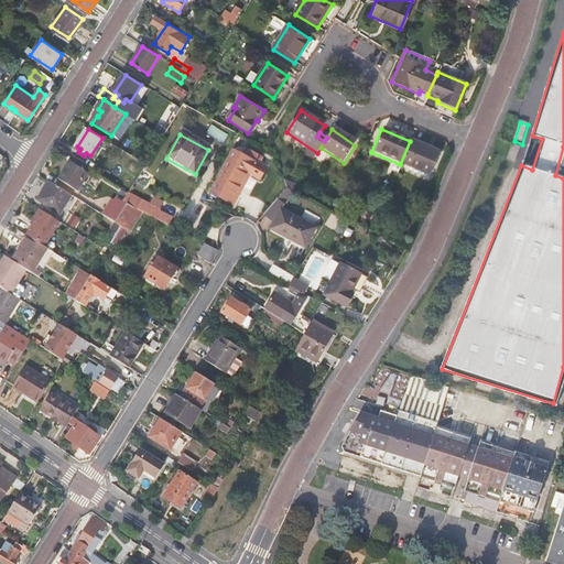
[(112,151),(115,147),(108,141),(105,147),(112,151)]
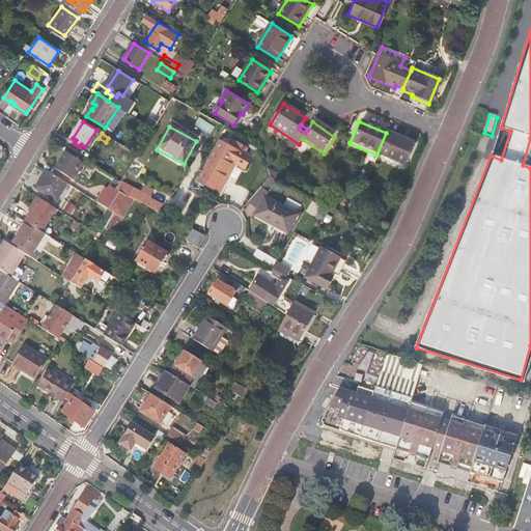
[(386,133),(376,155),(402,165),(412,143),(386,133)]
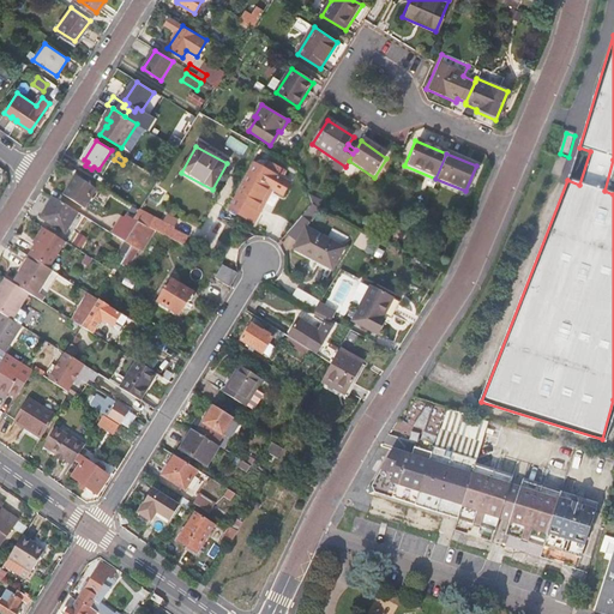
[(560,179),(566,162),(558,160),(552,175),(560,179)]
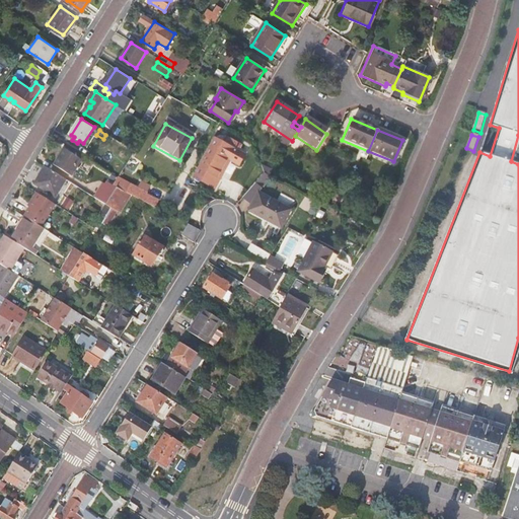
[(220,178),(228,164),(229,161),(233,163),(239,167),(245,157),(238,153),(241,147),(226,138),(222,144),(215,139),(193,177),(215,190),(221,178),(220,178)]
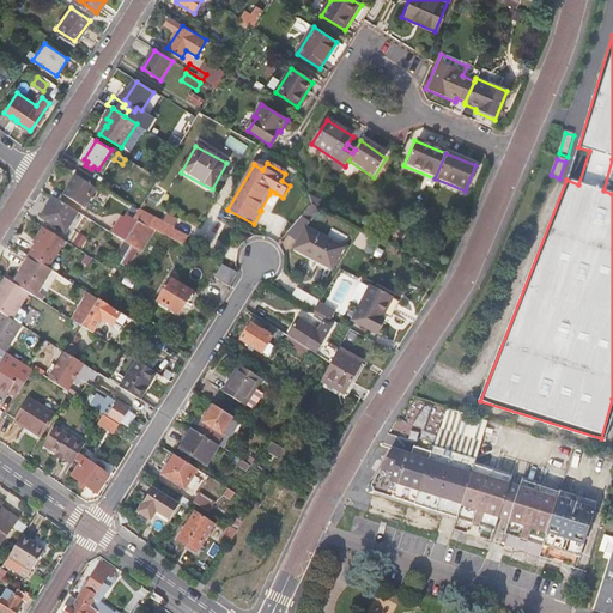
[(90,186),(92,182),(87,178),(85,182),(76,176),(64,195),(74,202),(82,193),(89,196),(93,188),(90,186)]
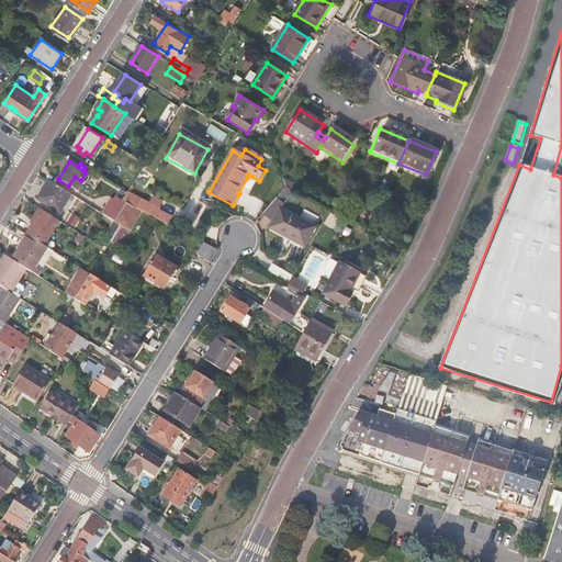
[(60,213),(71,194),(49,181),(37,200),(60,213)]
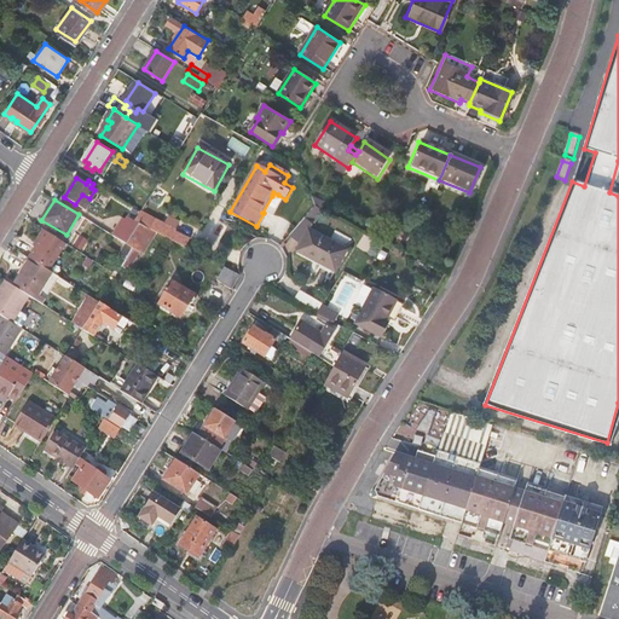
[(316,208),(304,220),(311,224),(318,210),(316,208)]
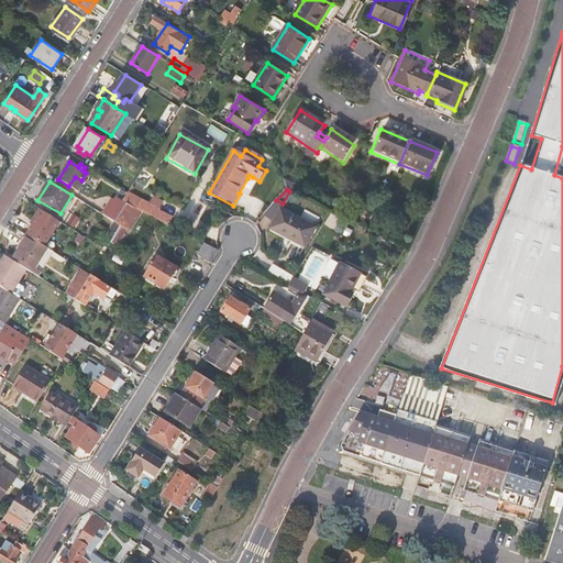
[(142,199),(135,208),(141,210),(154,218),(158,210),(159,208),(142,199)]
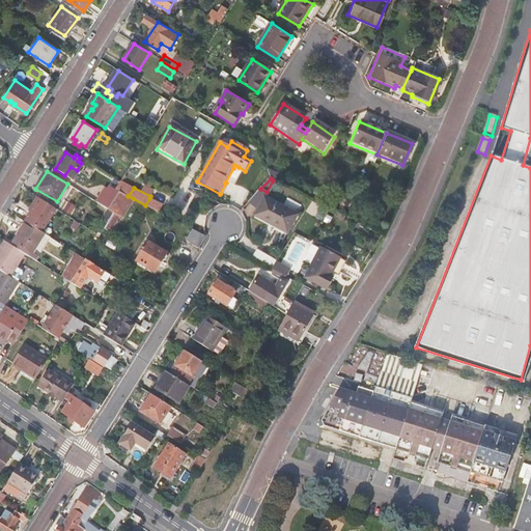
[(260,189),(248,202),(258,210),(254,216),(287,232),(297,214),(264,197),(267,192),(260,189)]
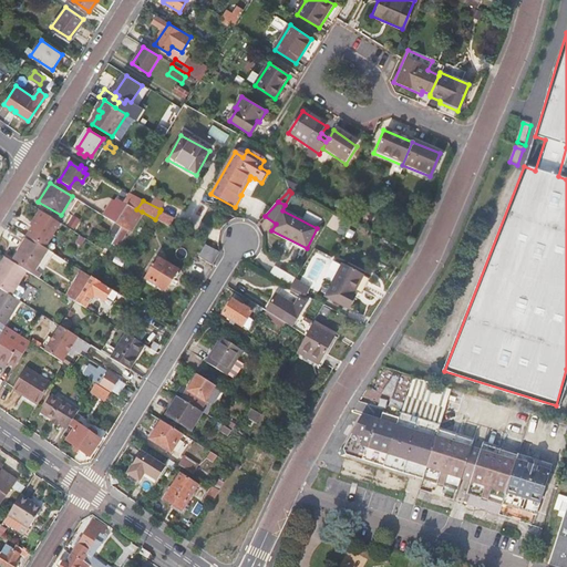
[(136,209),(129,206),(116,225),(122,228),(124,229),(129,223),(132,218),(136,209)]
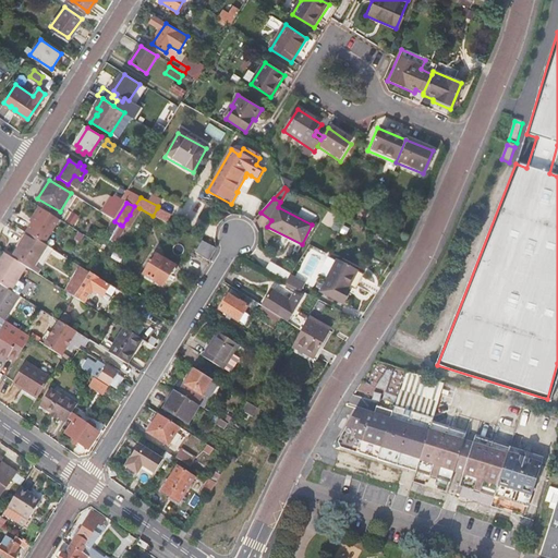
[(61,221),(39,207),(35,216),(38,217),(28,233),(46,245),(61,221)]
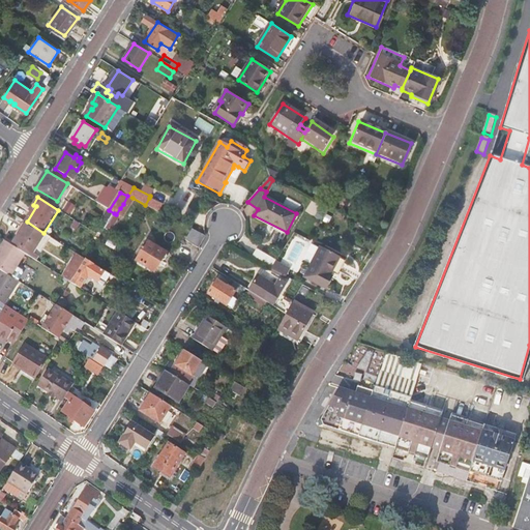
[(145,205),(158,211),(162,205),(149,198),(145,205)]
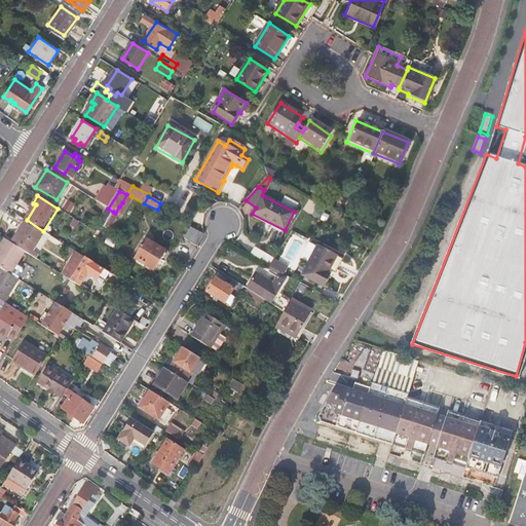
[(111,229),(119,216),(115,213),(113,212),(105,225),(111,229)]
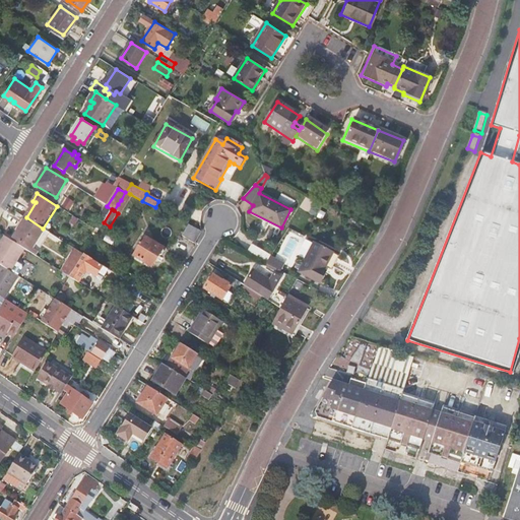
[(320,209),(316,216),(322,219),(326,212),(320,209)]
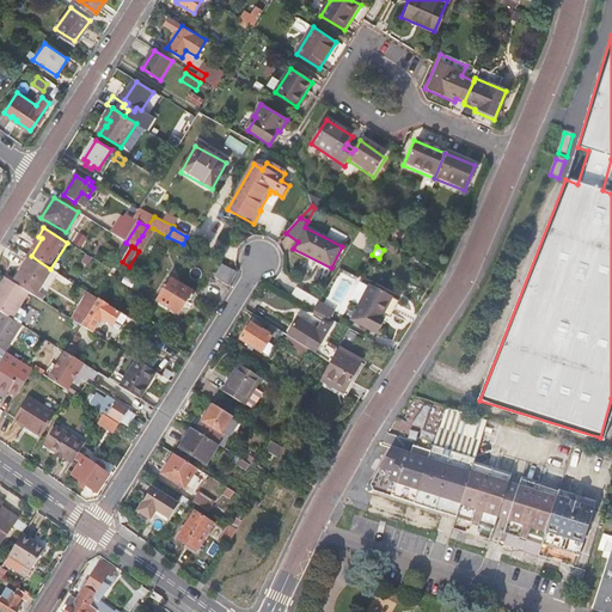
[(50,269),(31,256),(13,283),(29,293),(34,297),(50,269)]
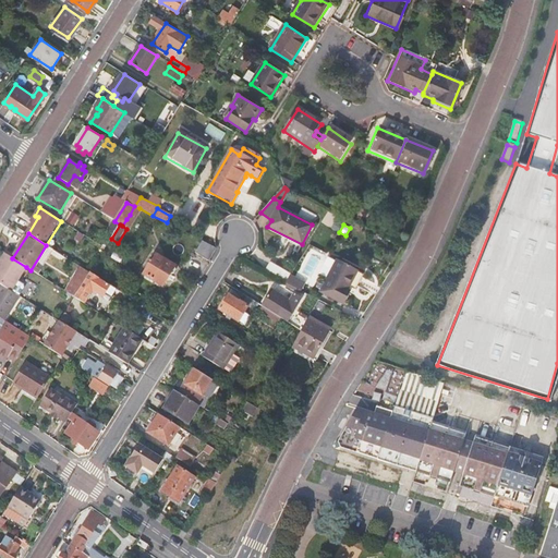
[(217,249),(203,242),(196,253),(208,262),(217,249)]
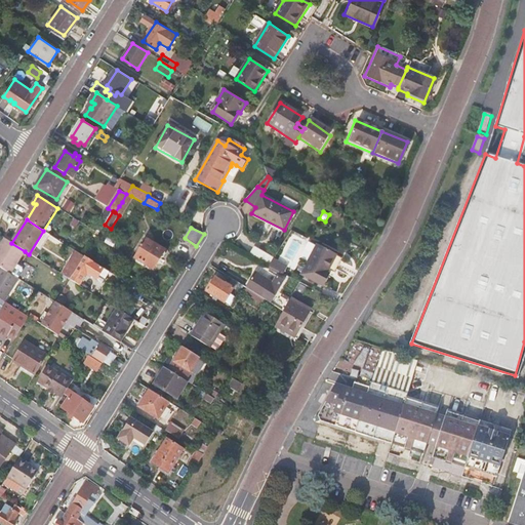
[(10,274),(25,251),(11,243),(6,239),(0,249),(0,253),(0,254),(0,267),(1,268),(10,274)]
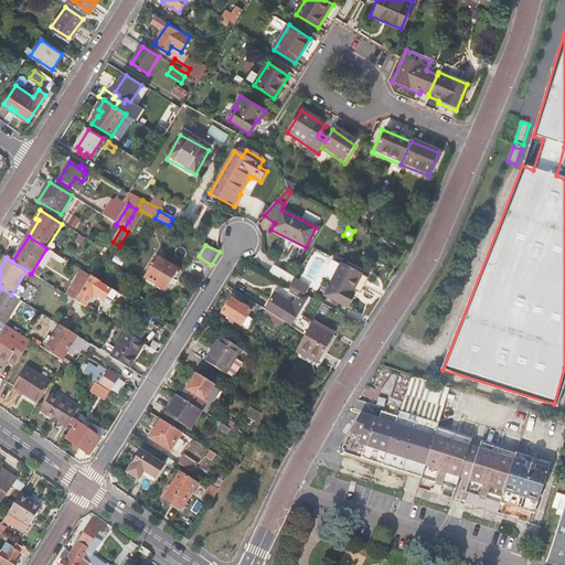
[(178,273),(179,270),(159,257),(147,277),(164,290),(173,278),(177,280),(180,274),(178,273)]
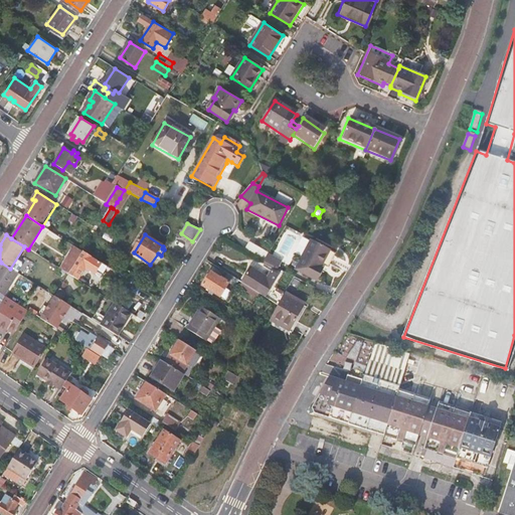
[(336,253),(311,239),(310,241),(303,237),(295,251),(302,255),(295,269),(317,281),(325,267),(328,268),(336,253)]
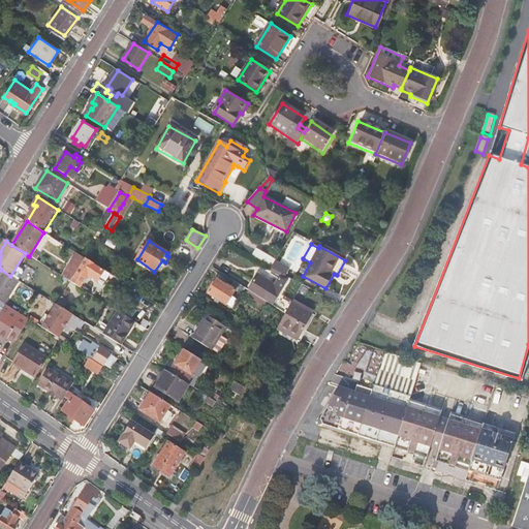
[(257,248),(253,254),(268,262),(272,256),(257,248)]
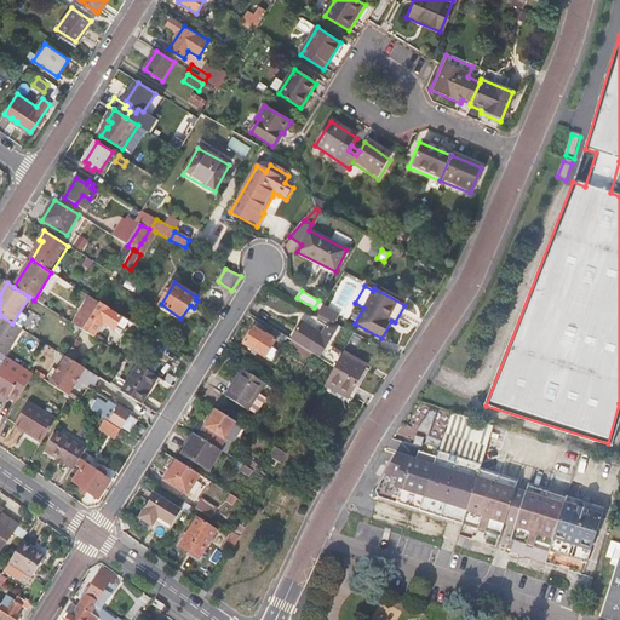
[(121,333),(130,321),(101,303),(82,331),(95,337),(104,322),(121,333)]
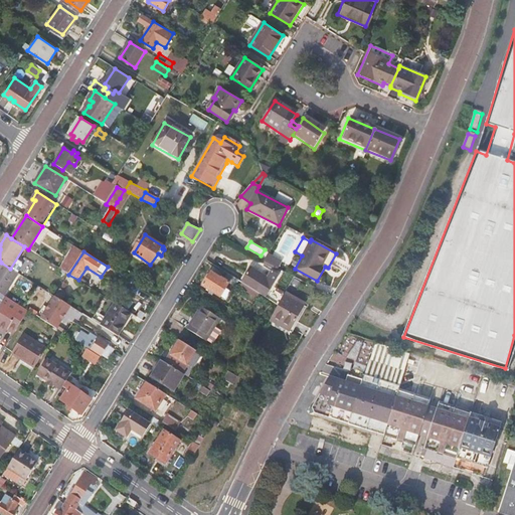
[(279,261),(265,253),(261,261),(275,268),(279,261)]
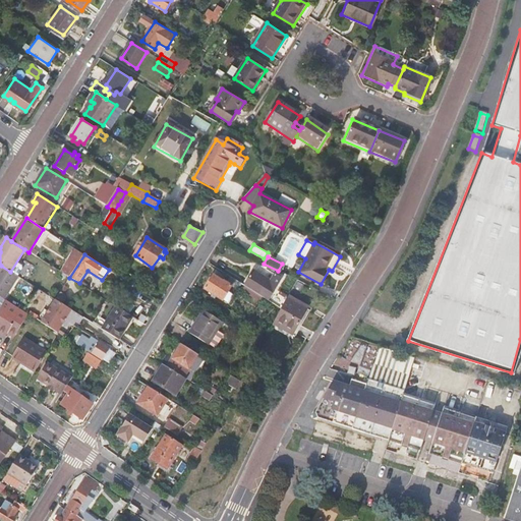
[(19,277),(10,272),(1,266),(0,267),(0,295),(2,297),(5,299),(19,277)]
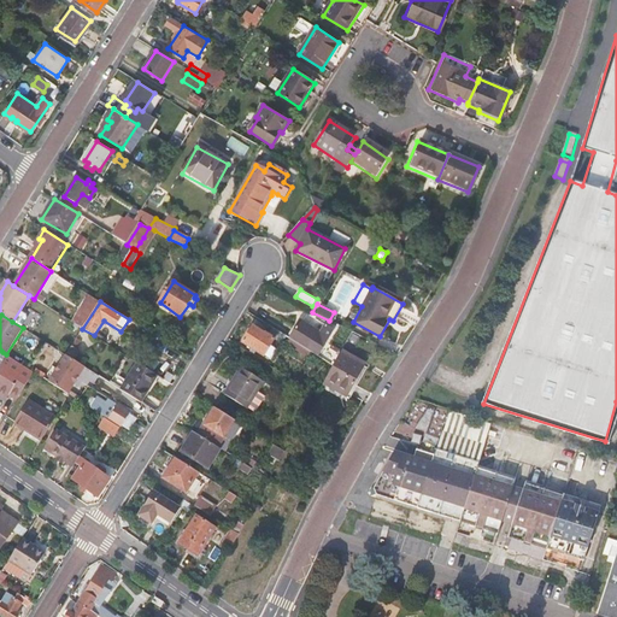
[(312,352),(319,357),(321,354),(318,352),(333,330),(325,325),(321,333),(304,322),(293,340),(312,352)]
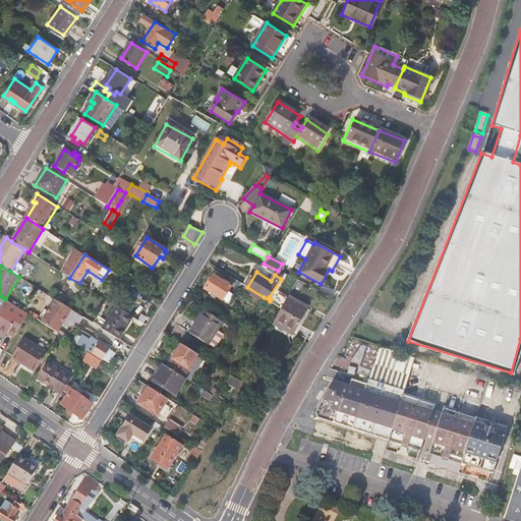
[(242,284),(230,277),(227,283),(215,276),(206,289),(229,303),(234,295),(228,292),(232,286),(238,290),(242,284)]
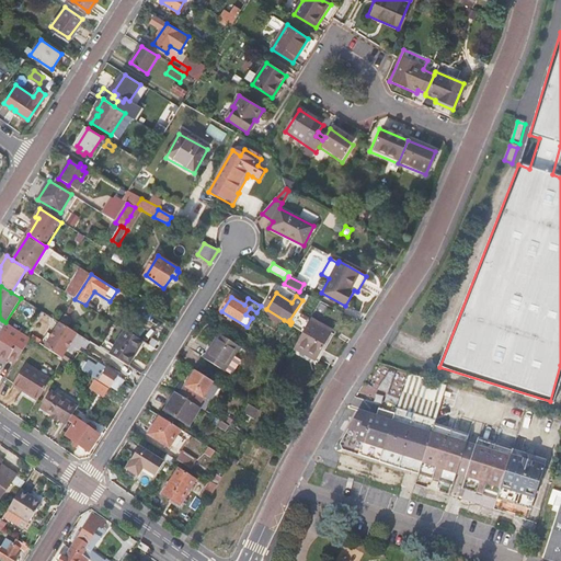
[(32,316),(36,309),(29,304),(24,310),(32,316)]
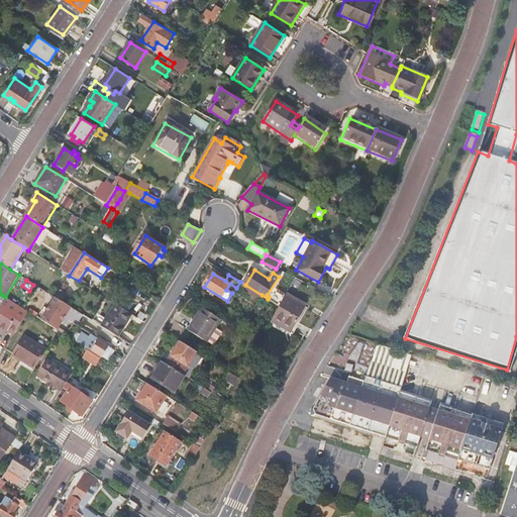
[(71,283),(66,280),(55,298),(57,299),(63,303),(67,296),(64,294),(71,283)]
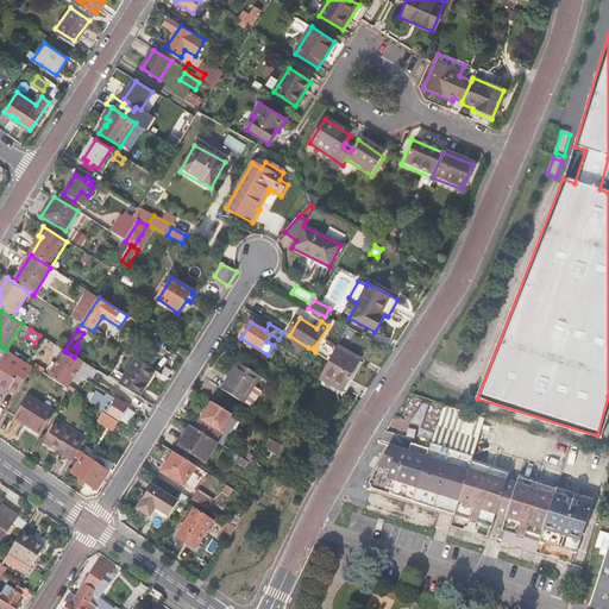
[(306,352),(308,347),(289,336),(286,341),(296,347),(297,346),(306,352)]
